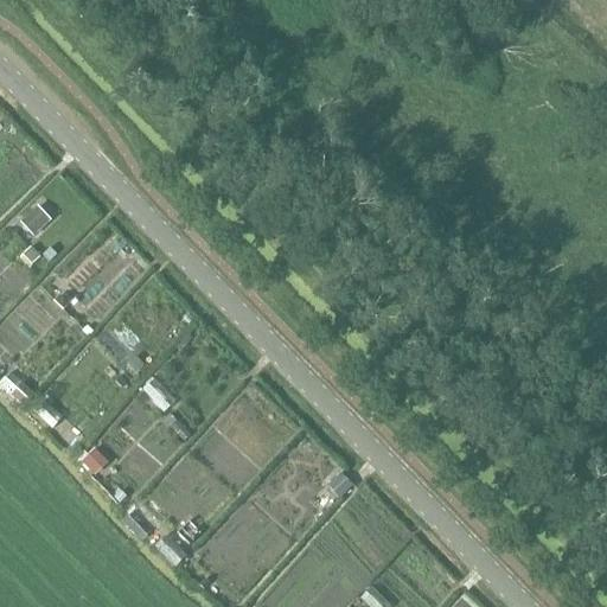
[(34,236),(52,219),(38,204),(20,222),(34,236)]
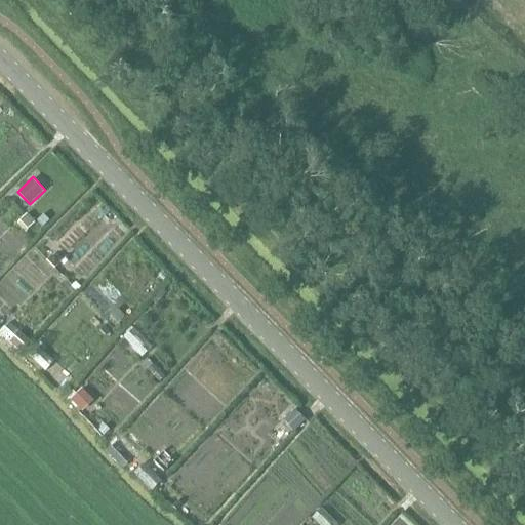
[(19,269),(0,284),(0,290),(14,307),(36,288),(19,269)]
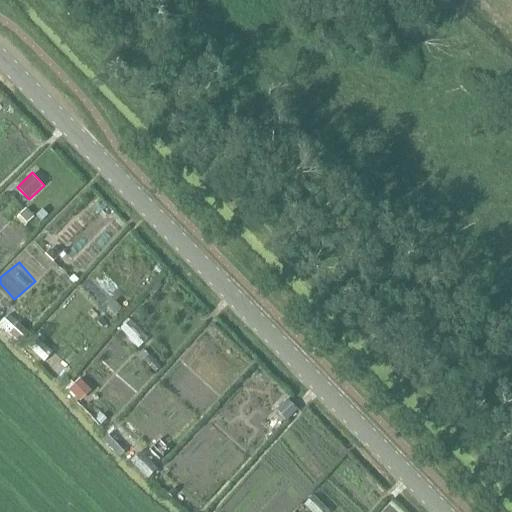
[(104,270),(95,278),(111,295),(119,287),(104,270)]
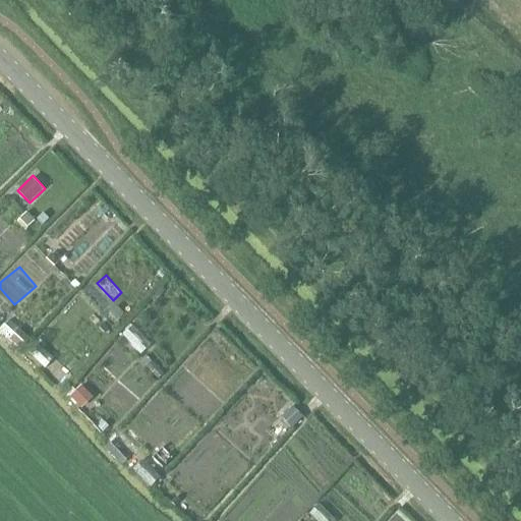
[(122,333),(141,352),(152,343),(132,323),(122,333)]
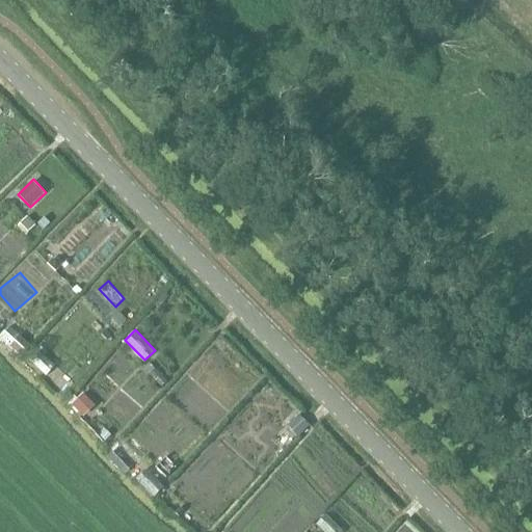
[(84,392),(72,403),(83,416),(96,405),(84,392)]
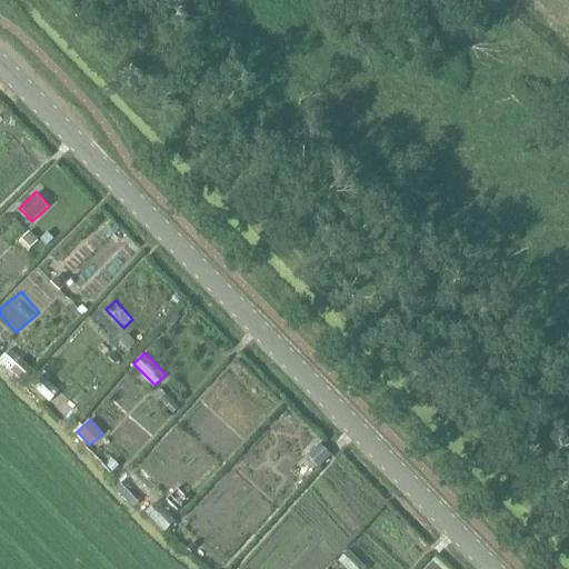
[(135,506),(143,496),(122,477),(113,487),(135,506)]
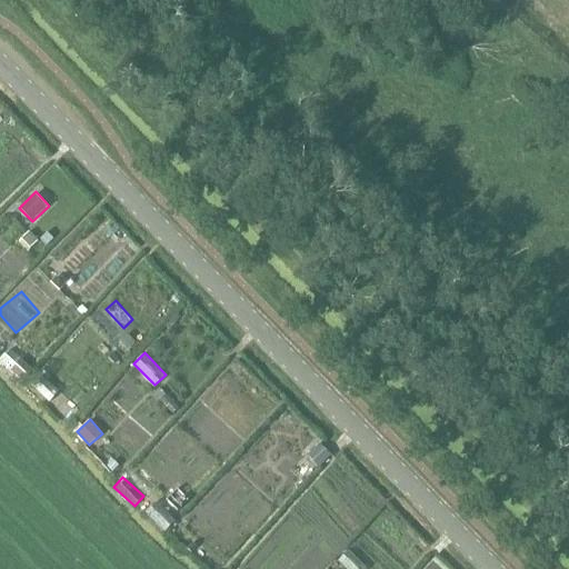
[(166,530),(176,518),(157,501),(146,512),(166,530)]
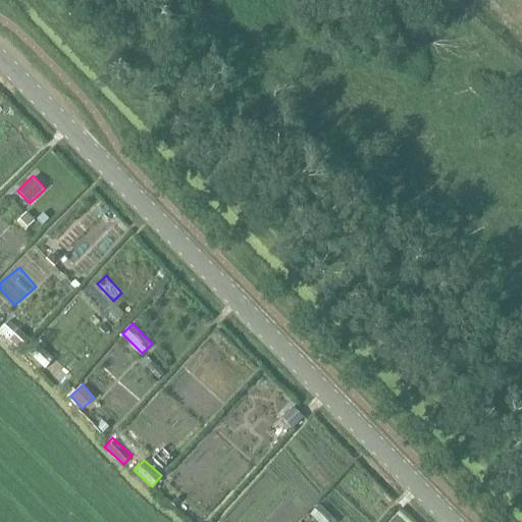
[(322,504),(311,513),(318,521),(336,521),(337,521),(322,504)]
